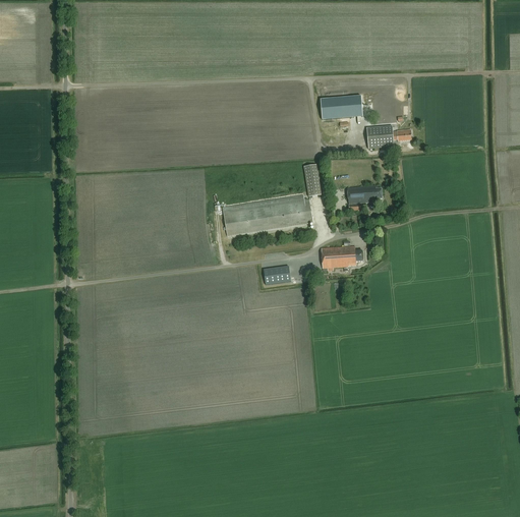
[(321,117),(360,115),(359,98),(320,100),(321,117)]
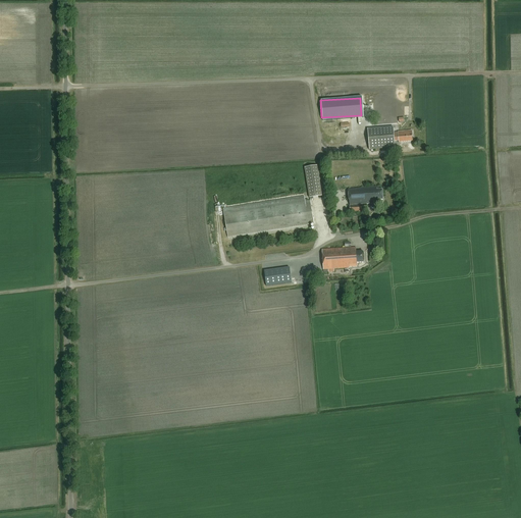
[(392,123),(366,126),(368,147),(394,144),(393,138),(397,138),(397,139),(411,138),(410,127),(398,128),(399,130),(393,131),(392,123)]
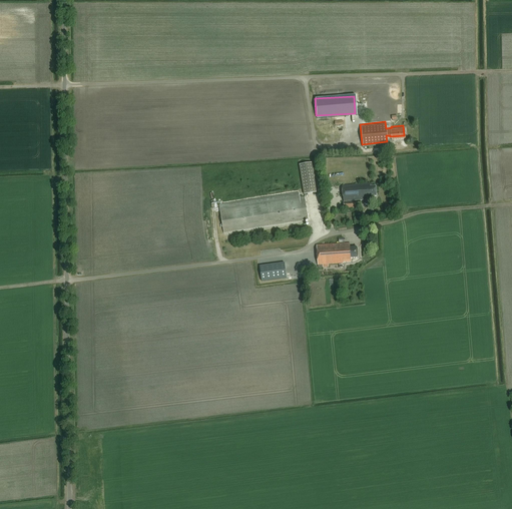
[(316,188),(311,159),(299,161),(304,191),(316,188)]
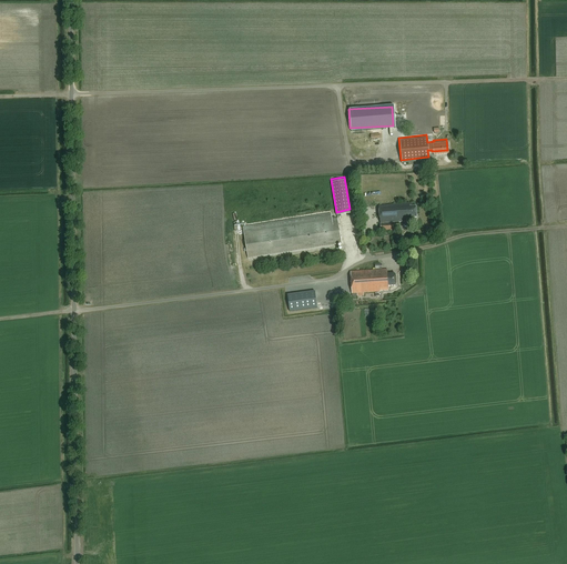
[(393,201),(377,202),(380,228),(398,227),(397,218),(409,217),(409,214),(416,213),(415,202),(408,203),(408,200),(405,200),(405,198),(393,199),(393,201)]
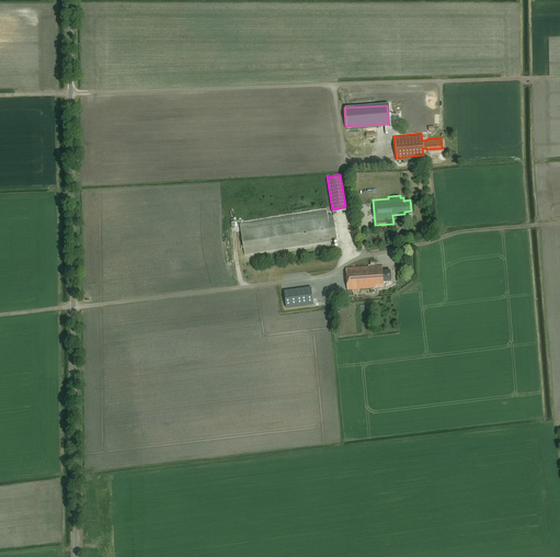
[(243,251),(336,237),(332,212),(327,213),(326,207),(239,220),(243,251)]
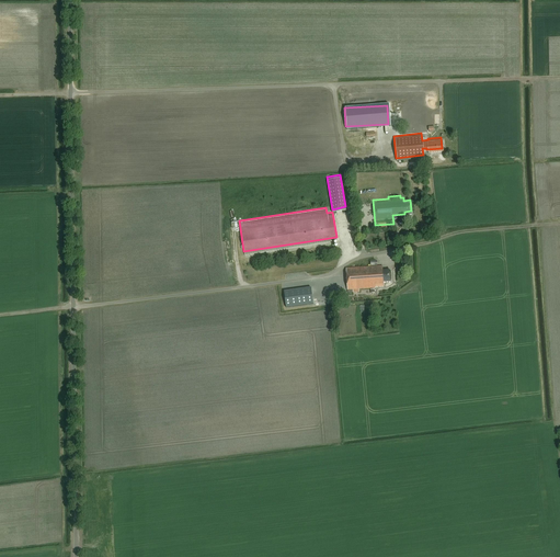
[(381,262),(345,264),(346,288),(358,288),(357,285),(375,284),(374,283),(383,283),(383,280),(390,279),(389,266),(381,268),(381,262)]
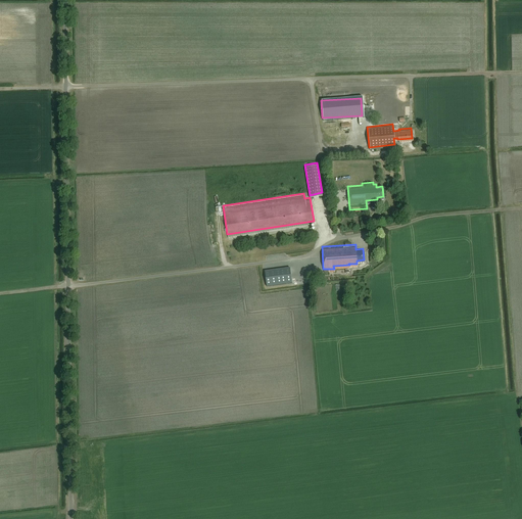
[(289,265),(264,268),(266,283),(291,280),(289,265)]
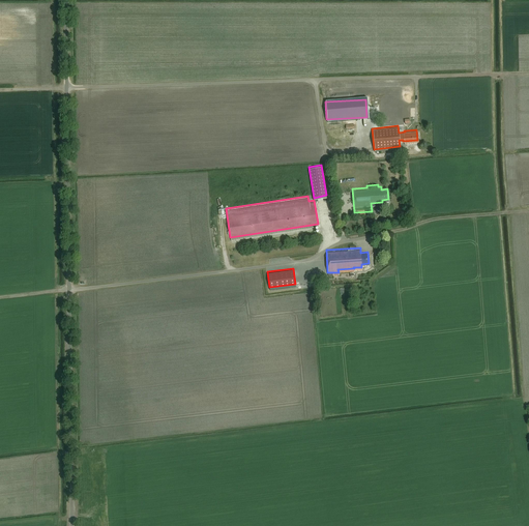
All buildings are outlined.
